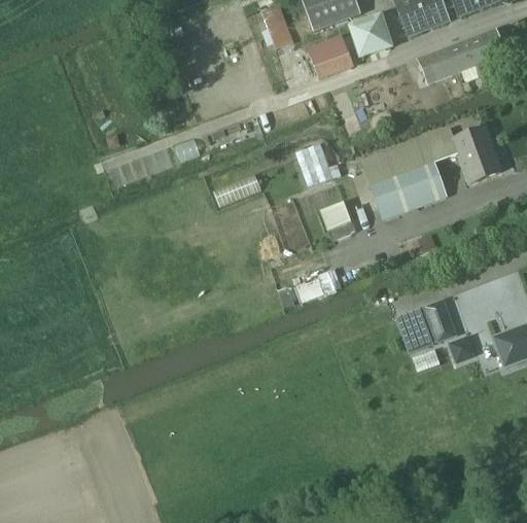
[(303,0),(314,30),(360,12),(355,0),(303,0)]
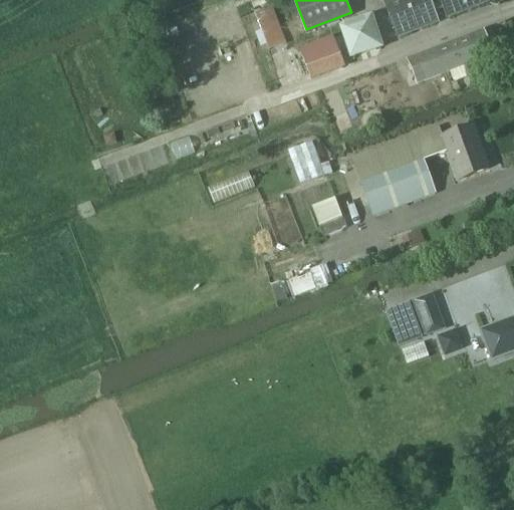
[(383,0),(398,34),(438,19),(434,9),(443,6),(447,15),(485,0),(383,0)]
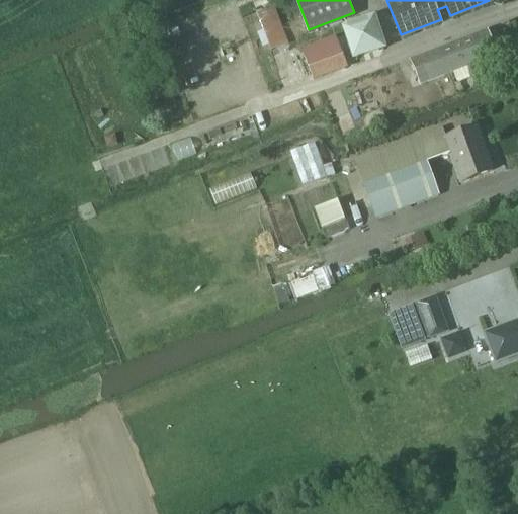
[(271,47),(288,40),(274,3),(257,9),(271,47)]
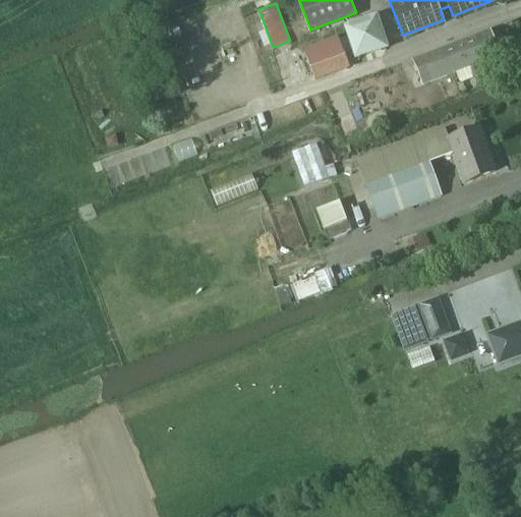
[(378,12),(344,22),(355,57),(389,46),(378,12)]
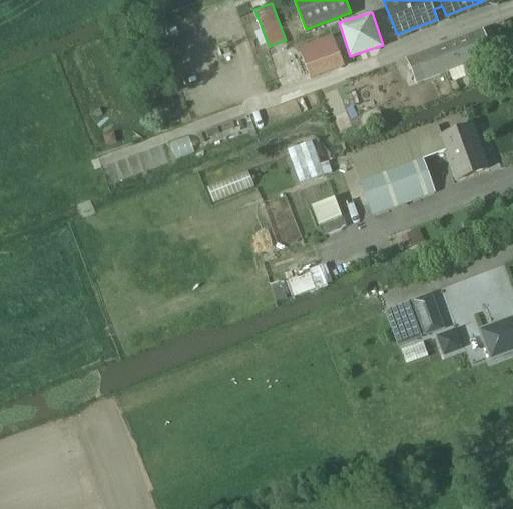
[(417,81),(491,51),(482,27),(407,57),(417,81)]
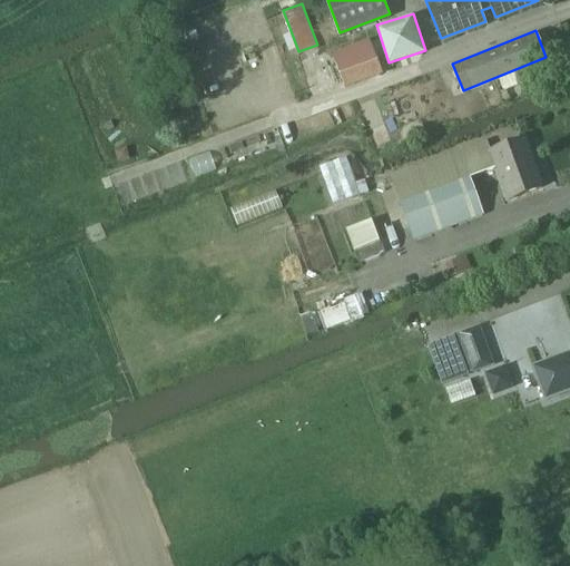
[(367,45),(331,57),(342,94),(379,83),(367,45)]
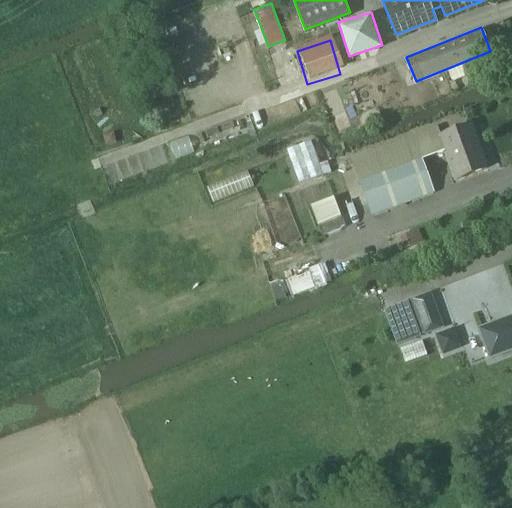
[(487,165),(472,122),(440,134),(437,124),(351,155),(371,212),(434,190),(421,155),(445,147),(456,176),(487,165)]
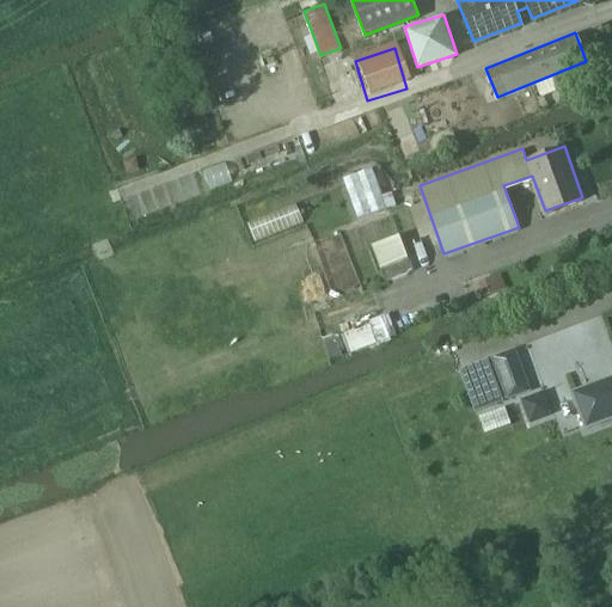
[(399,233),(373,244),(380,264),(384,263),(389,276),(412,268),(408,255),(399,233)]
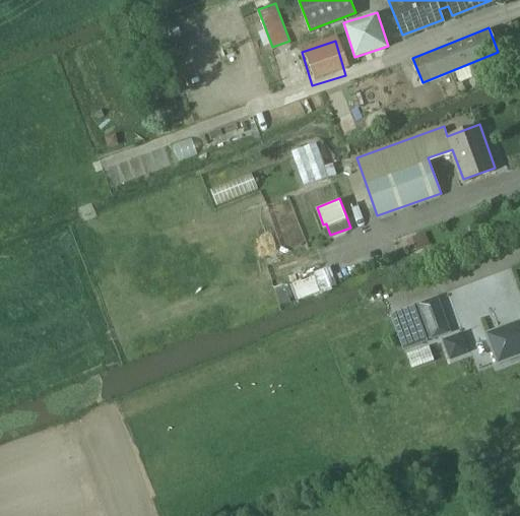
[(315,270),(322,291),(338,284),(331,264),(315,270)]
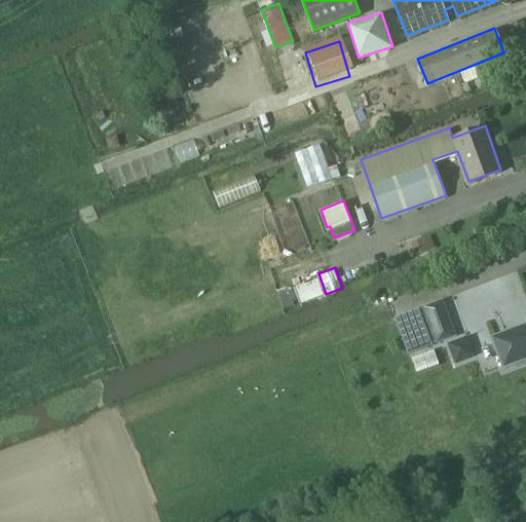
[(439,312),(435,301),(419,307),(433,342),(456,333),(447,309),(439,312)]
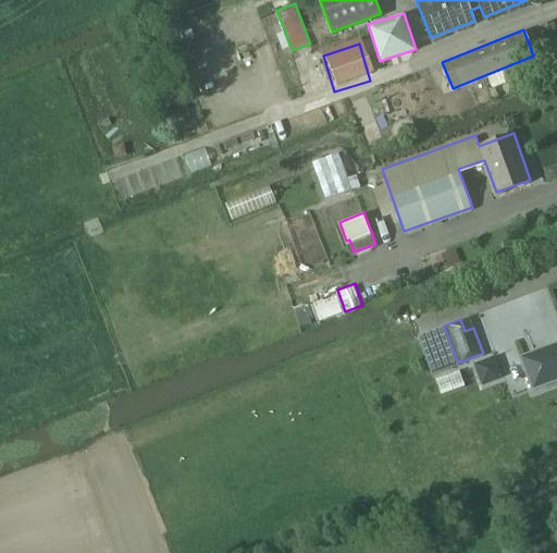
[(556,343),(520,357),(532,389),(556,379),(556,343)]
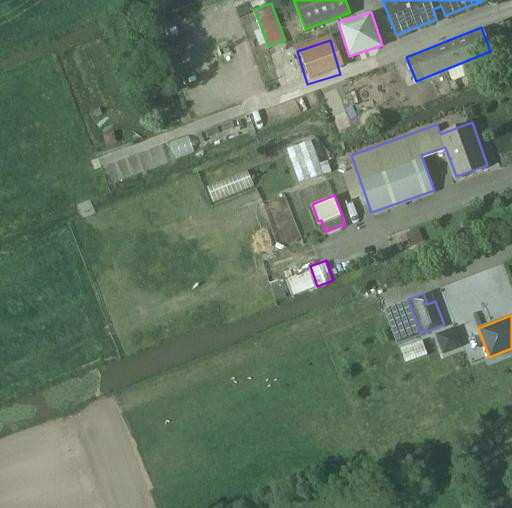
[(436,334),(443,352),(462,345),(455,327),(436,334)]
